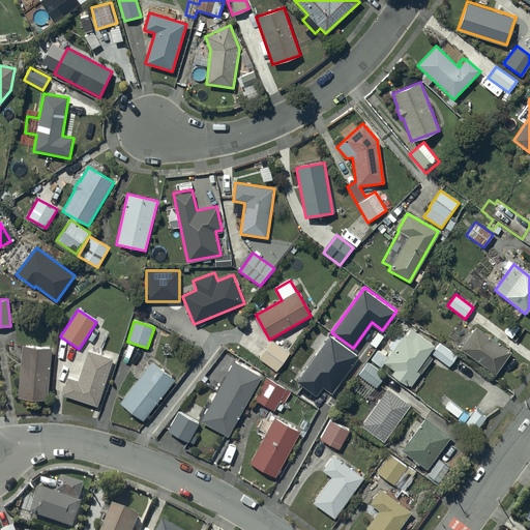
[(460,349),(495,375),(510,352),(476,327),(460,349)]
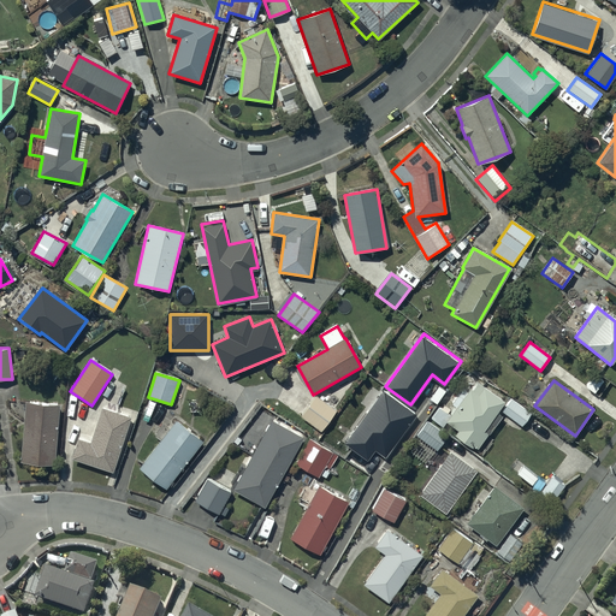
[(438,408),(431,419),(442,427),(445,422),(457,431),(454,436),(475,451),(487,433),(483,431),(503,401),(484,388),(479,395),(469,389),(465,396),(460,394),(451,406),(455,408),(449,416),(438,408)]
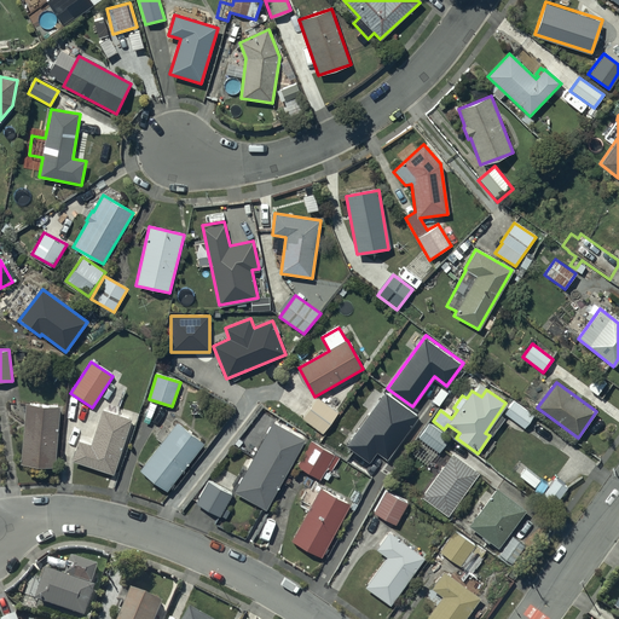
[(388,460),(420,417),(382,391),(345,443),(369,461),(376,451),(388,460)]
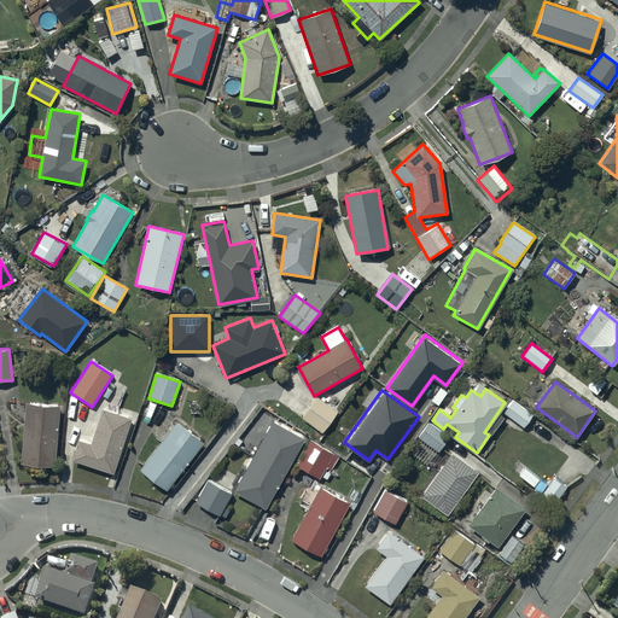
[(318,397),(302,418),(322,433),(338,413),(318,397)]
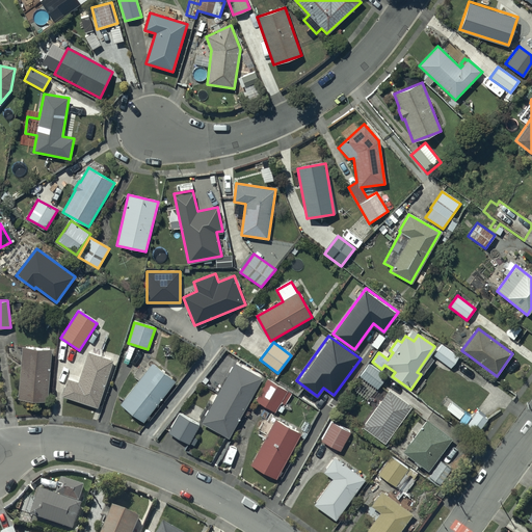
[(441,344),(432,355),(450,369),(458,356),(441,344)]
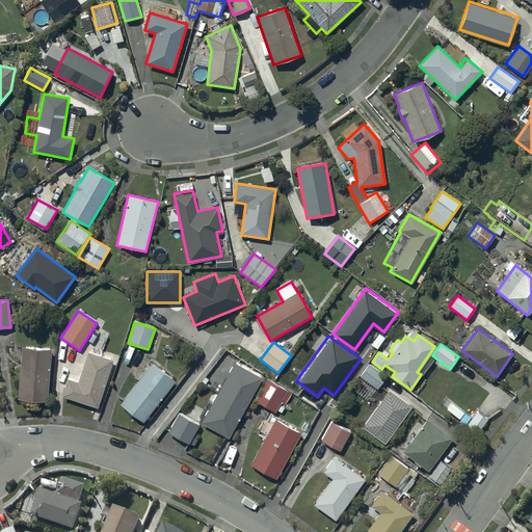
[(22,347),(19,399),(48,401),(51,349),(22,347)]
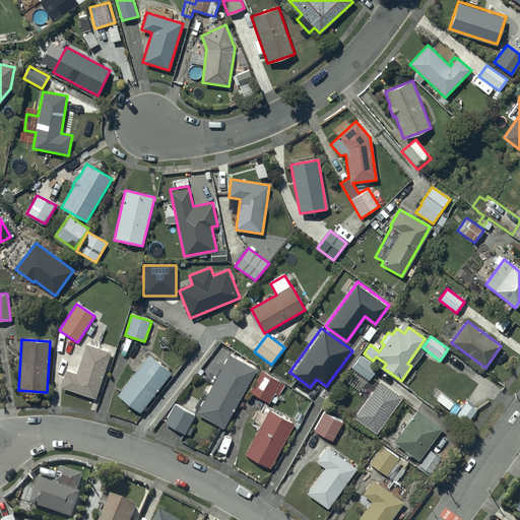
[(76,374),(66,371),(61,387),(95,398),(111,352),(86,344),(76,374)]
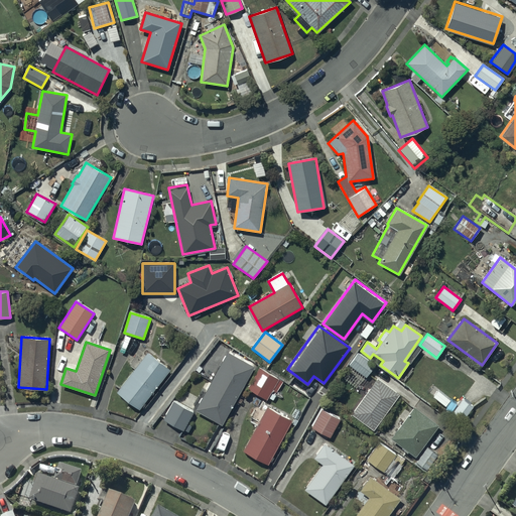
[(228,352),(196,410),(222,425),(254,366),(228,352)]
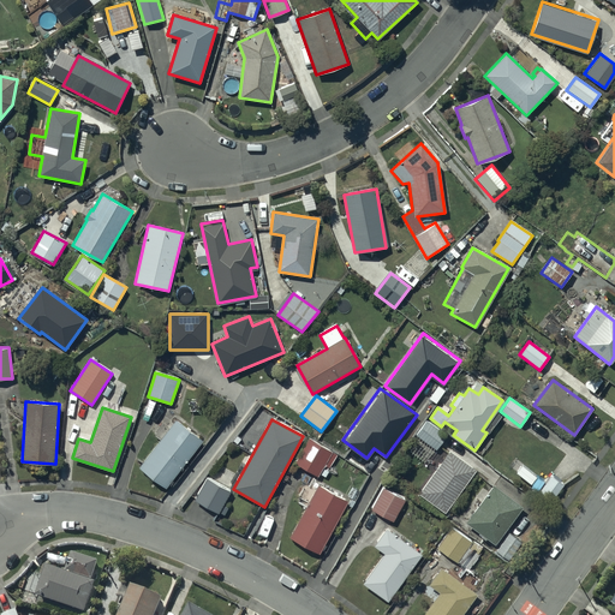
[(177,421),(139,467),(166,488),(203,441),(177,421)]
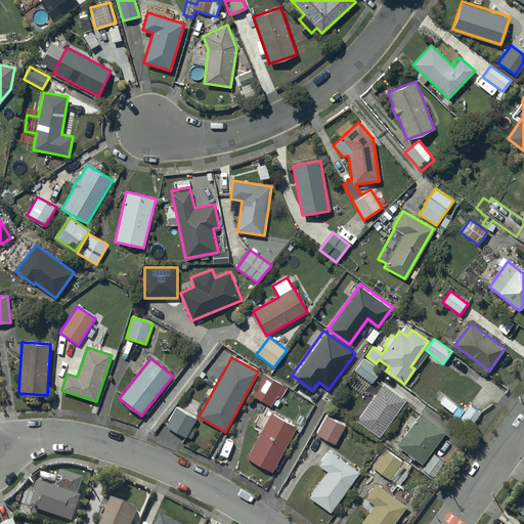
[(362,358),(353,370),(370,383),(380,370),(362,358)]
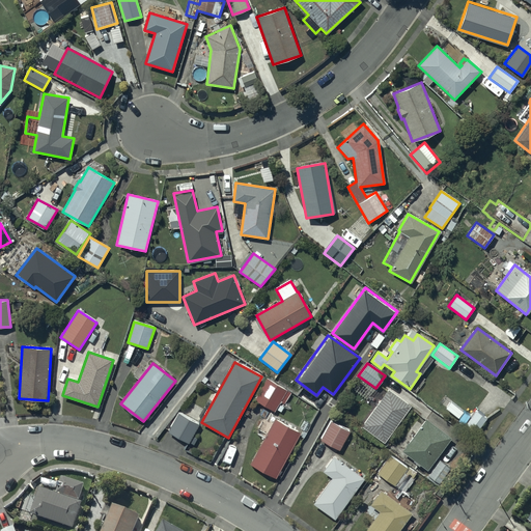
[(267,378),(254,399),(275,411),(281,400),(285,402),(290,392),(267,378)]
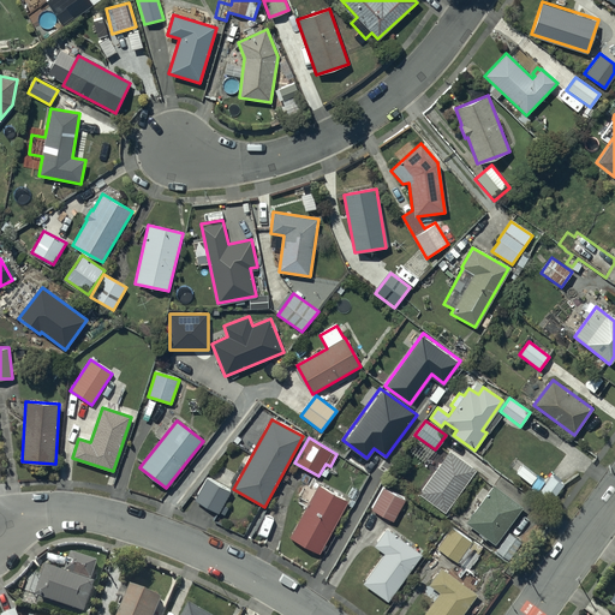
[(449,452),(419,494),(445,512),(475,471),(449,452)]
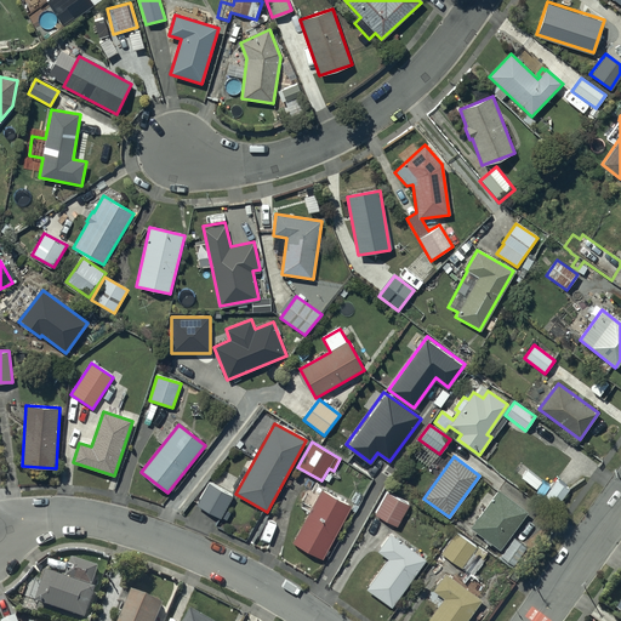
[(209,483),(197,505),(220,518),(232,496),(209,483)]
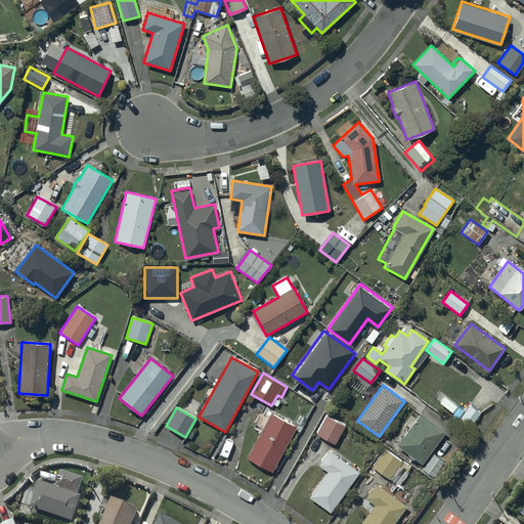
[(271,413),(247,457),(272,472),(297,428),(271,413)]
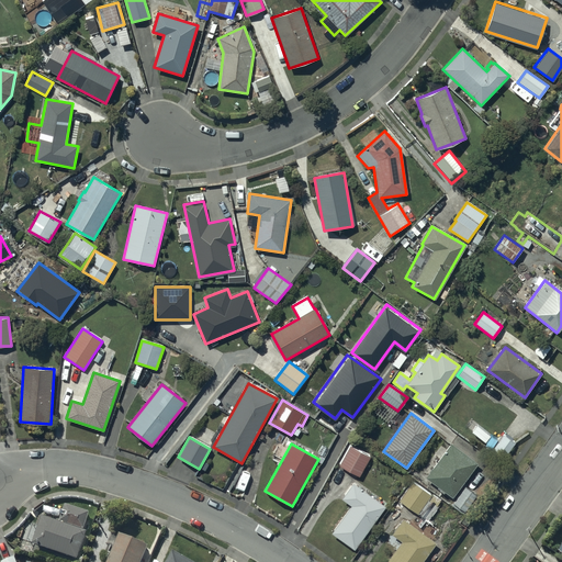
[(450,444),(425,479),(451,497),(476,462),(450,444)]
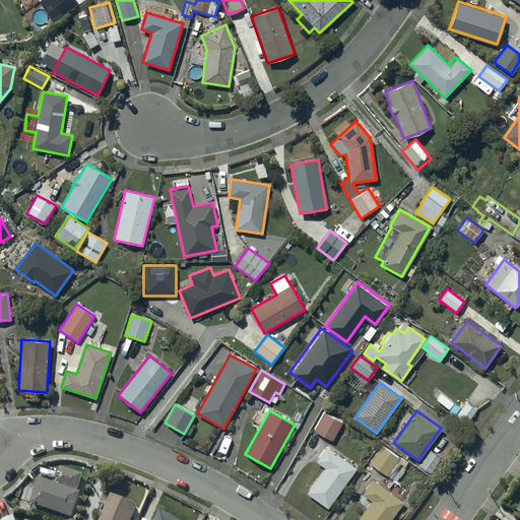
[(323,413),(313,431),(332,441),(341,424),(323,413)]
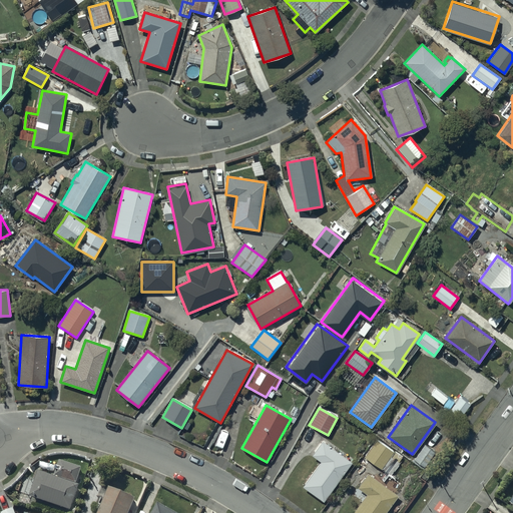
[(403,458),(400,456),(379,440),(378,440),(365,457),(382,470),(382,469),(390,475),(403,458)]
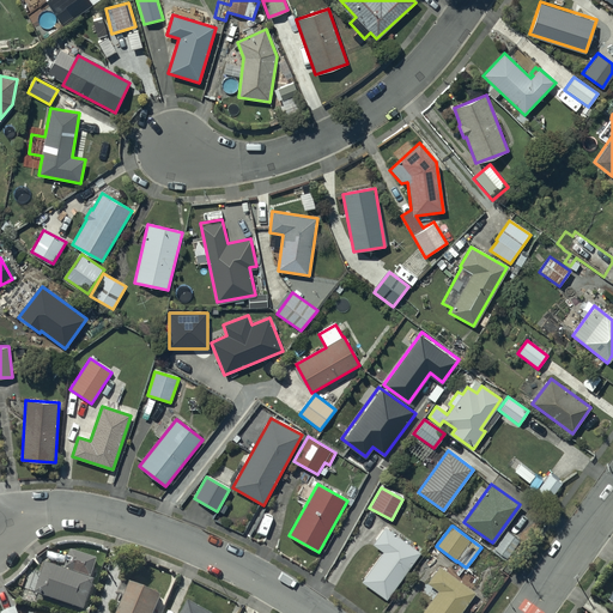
[(384,527),(372,545),(382,552),(360,582),(386,600),(420,553),(384,527)]
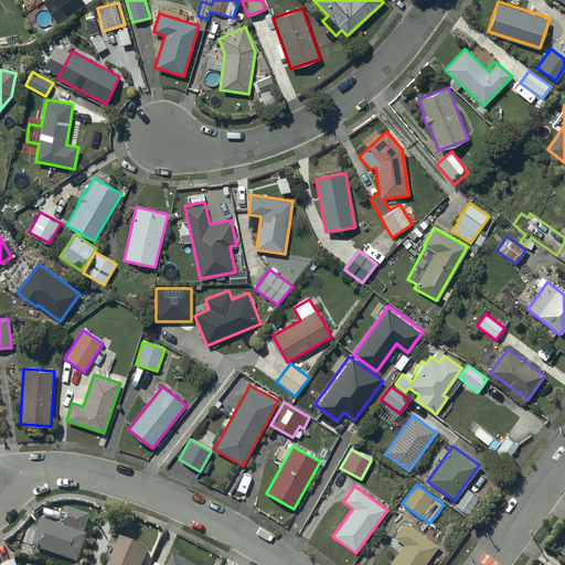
[(467,490),(455,507),(468,515),(479,498),(467,490)]
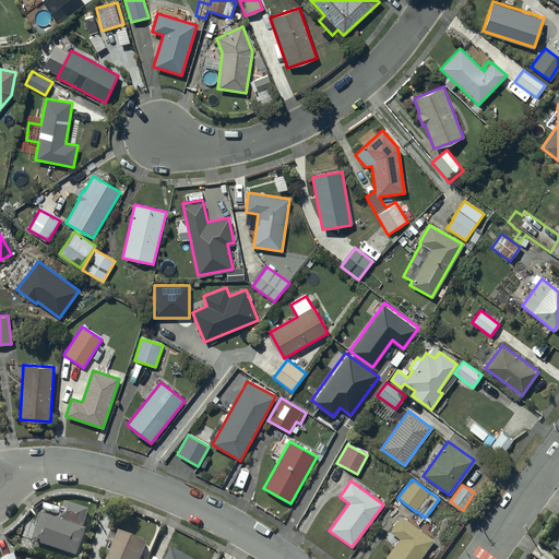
[(43,516),(33,544),(76,558),(78,558),(87,532),(83,530),(88,512),(66,504),(60,522),(43,516)]
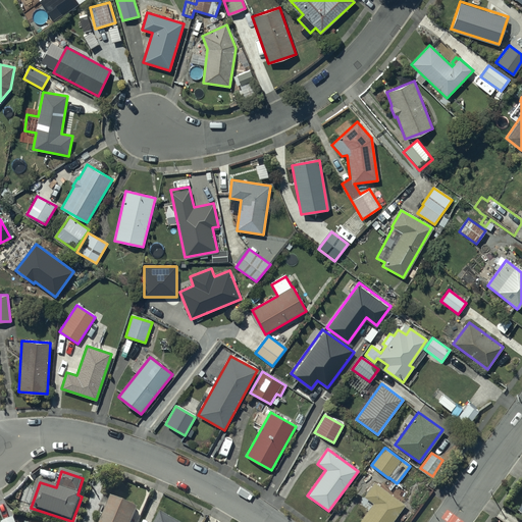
[(374,482),(363,498),(372,504),(359,521),(392,521),(405,505),(374,482)]
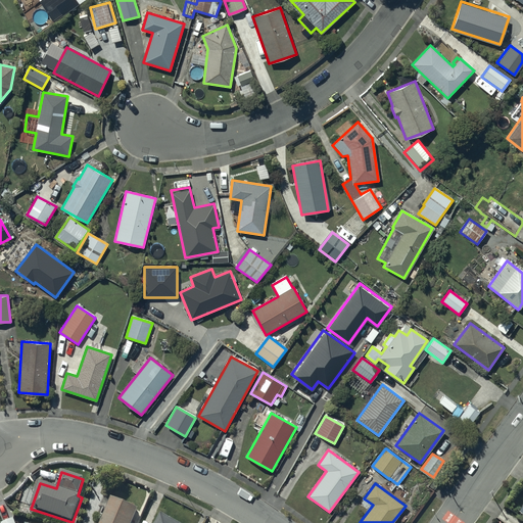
[(111,503),(102,522),(133,522),(138,513),(111,503)]
